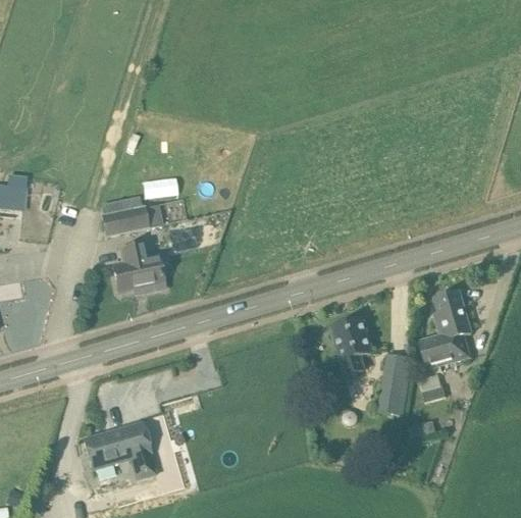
[(0,206),(20,209),(24,178),(0,175),(0,206)]
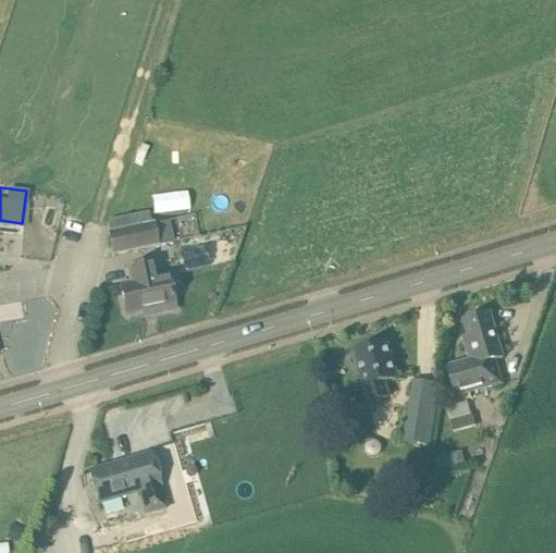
[(109,231),(107,231),(112,254),(159,244),(172,241),(167,218),(155,221),(150,222),(147,210),(126,214),(130,226),(109,231)]
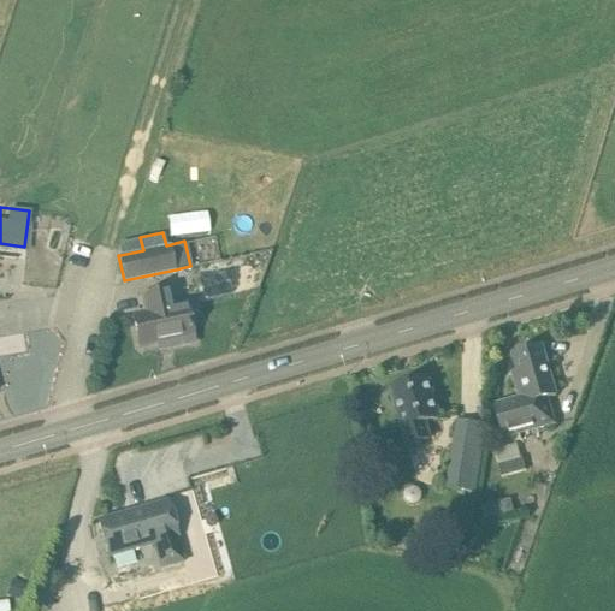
[(142,310),(132,312),(140,345),(163,339),(164,345),(193,338),(185,301),(175,303),(171,285),(139,292),(142,310)]
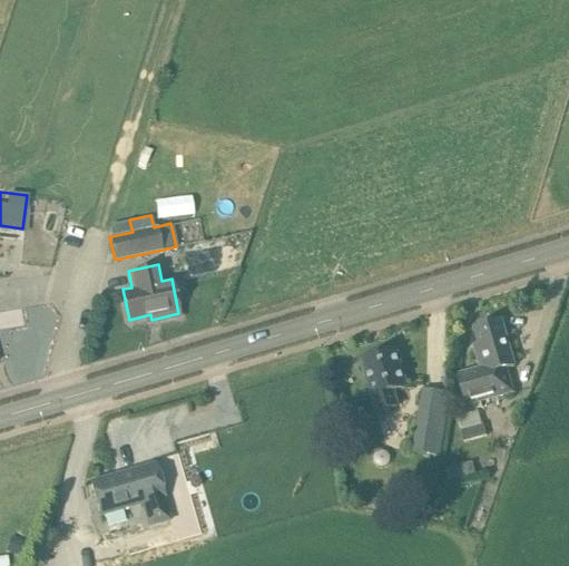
[(472,342),(479,364),(481,372),(506,366),(513,363),(501,318),(473,324),(477,341),(472,342)]
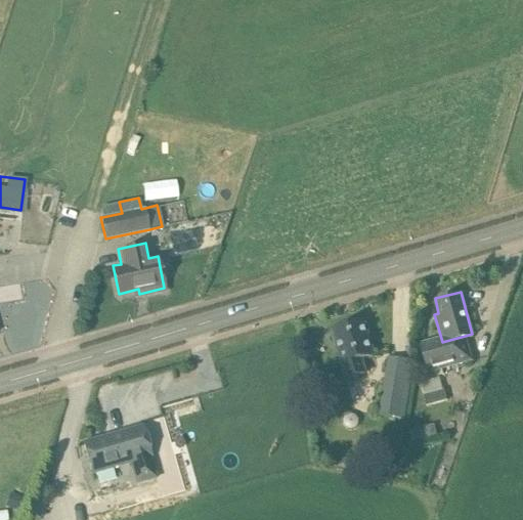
[(345,376),(364,370),(361,357),(374,352),(363,319),(332,329),(345,376)]
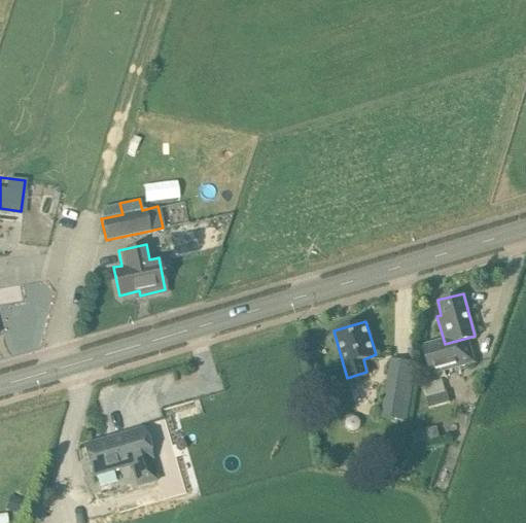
[(467,338),(445,344),(443,337),(421,343),(430,373),(474,360),(467,338)]
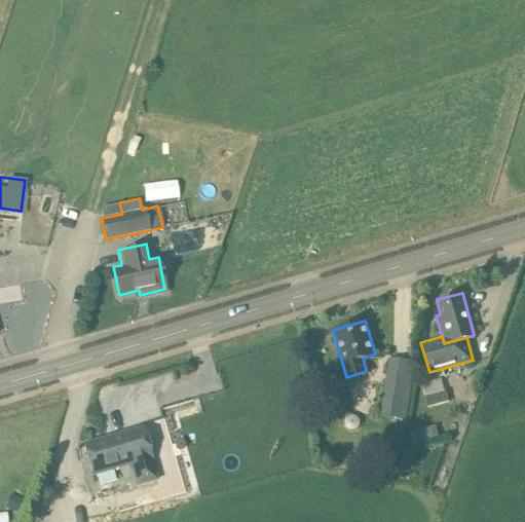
[(405,418),(416,360),(389,357),(380,414),(405,418)]
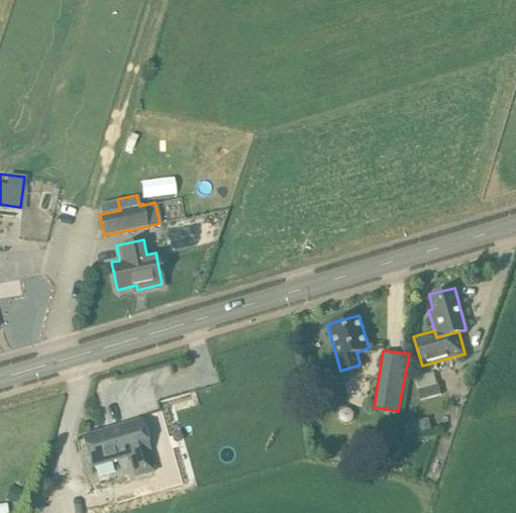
[(416,389),(419,399),(439,393),(436,383),(416,389)]
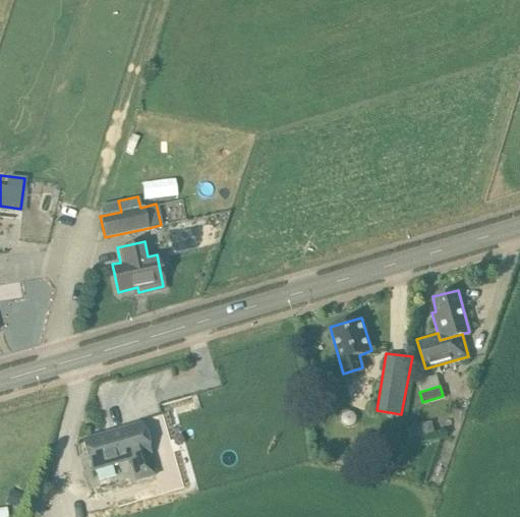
[(349,425),(353,423),(355,420),(356,416),(354,412),(351,410),(347,409),(343,410),(341,414),(340,418),(342,422),(345,424),(349,425)]
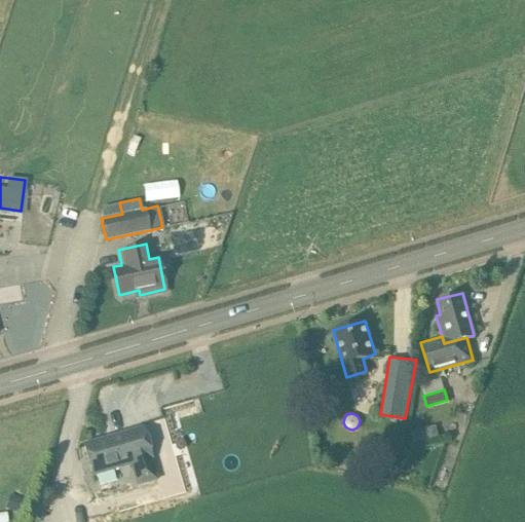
[(436,423),(410,431),(413,443),(439,437),(436,423)]
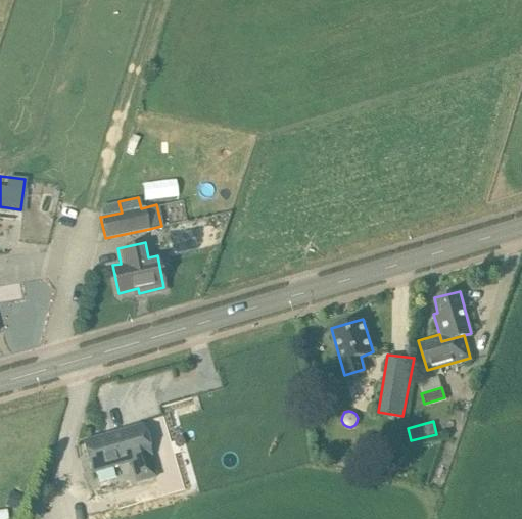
[(124,427),(83,439),(91,469),(130,458),(136,479),(155,474),(148,453),(150,452),(143,429),(126,434),(124,427)]
